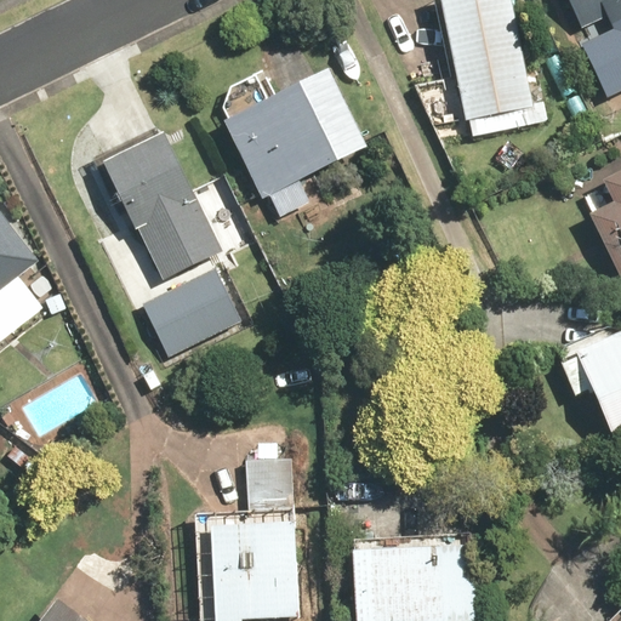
[(511,0),(442,0),(473,140),(539,124),(511,0)]
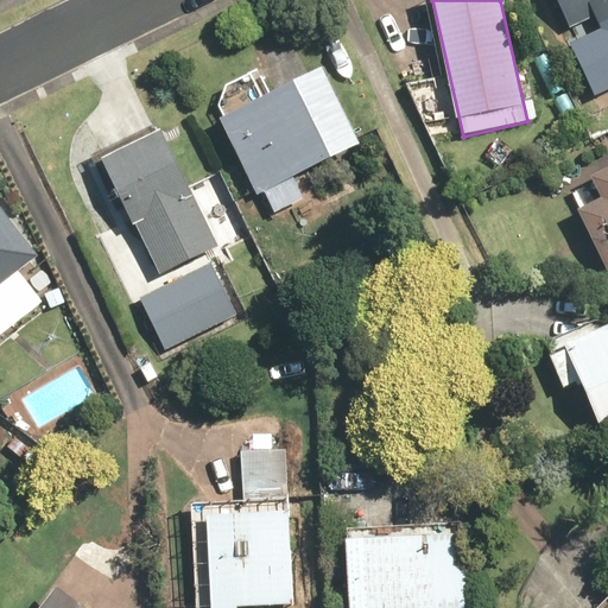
[(607,0),(556,0),(570,30),(594,18),(607,46),(607,52),(581,67),(596,96),(607,89),(607,0)]
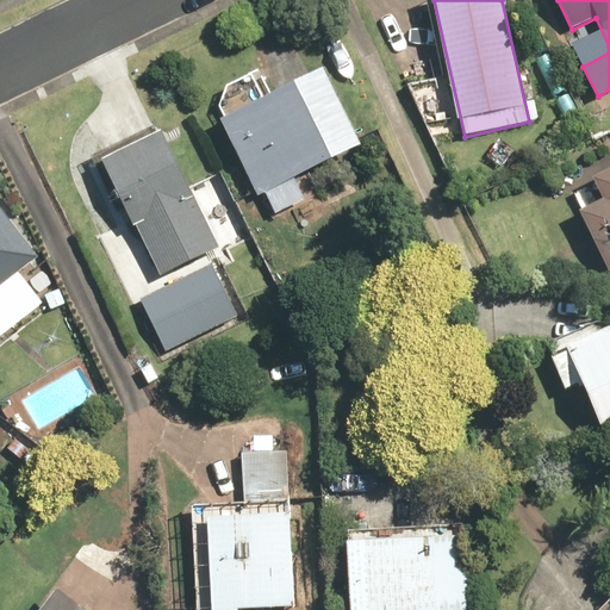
[(246,80),(210,98),(260,198),(266,194),(277,215),(306,200),(297,180),(363,148),(324,69),(256,103),(246,80)]
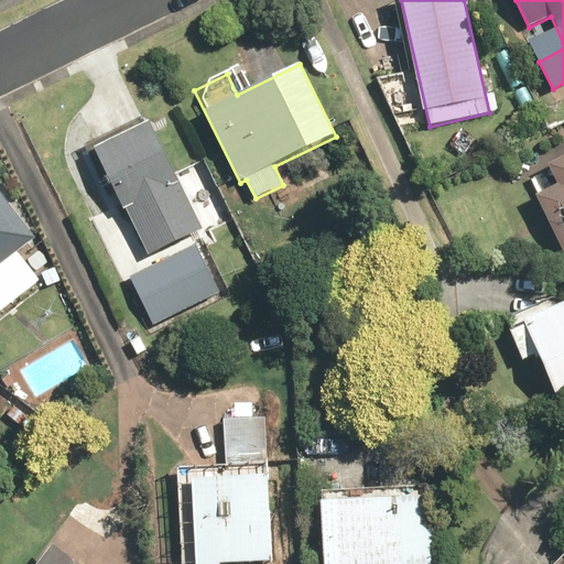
[(150,123),(96,150),(148,256),(202,229),(150,123)]
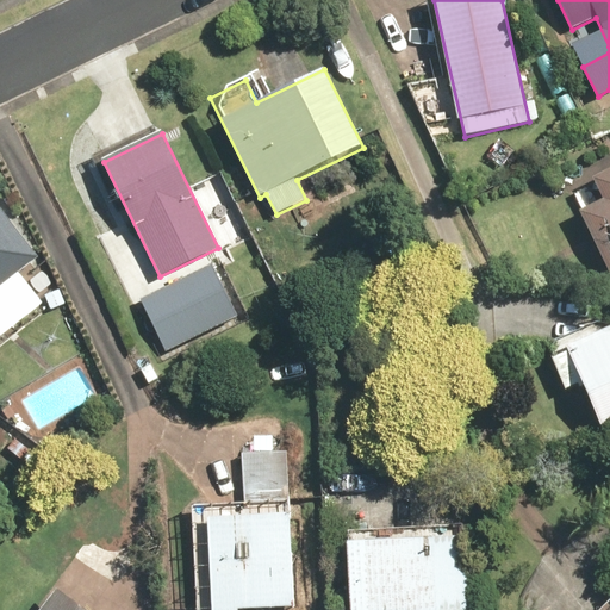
[(609,278),(609,170),(593,179),(604,201),(579,213),(609,278)]
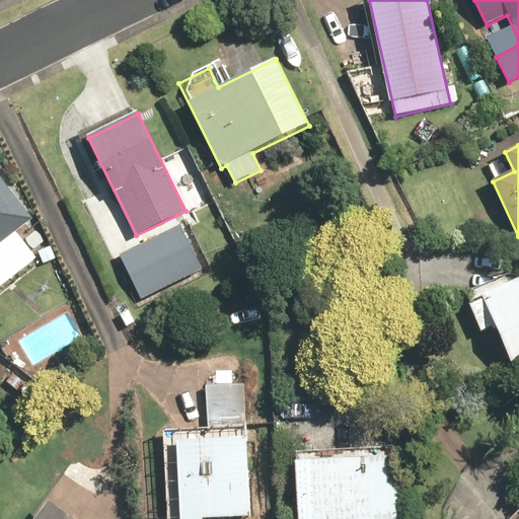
[(0,290),(38,260),(16,233),(33,219),(0,178),(0,290)]
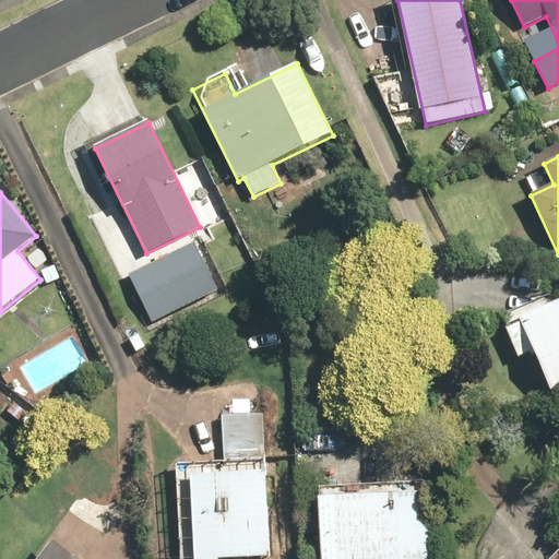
[(535,355),(556,406),(558,404),(558,301),(520,318),(521,323),(506,329),(520,361),(535,355)]
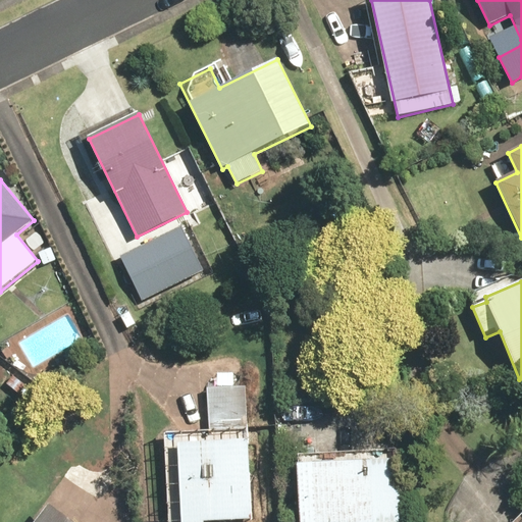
[(225,521),(255,521),(250,429),(164,434),(168,521),(225,521)]
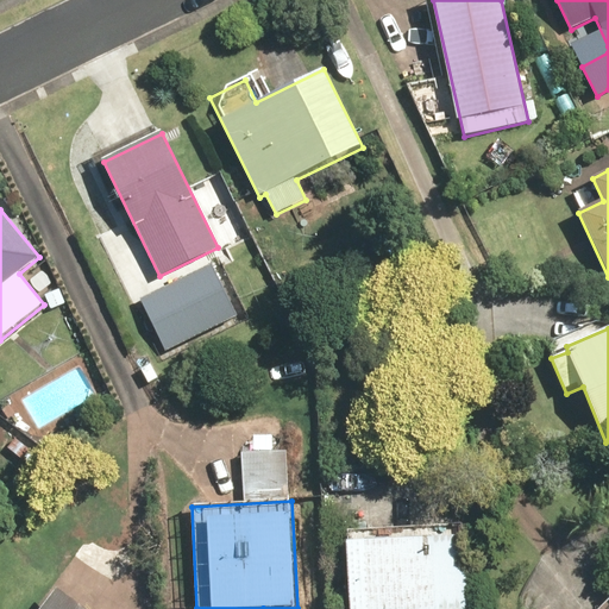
[(349,542),(349,608),(469,608),(469,541),(349,542)]
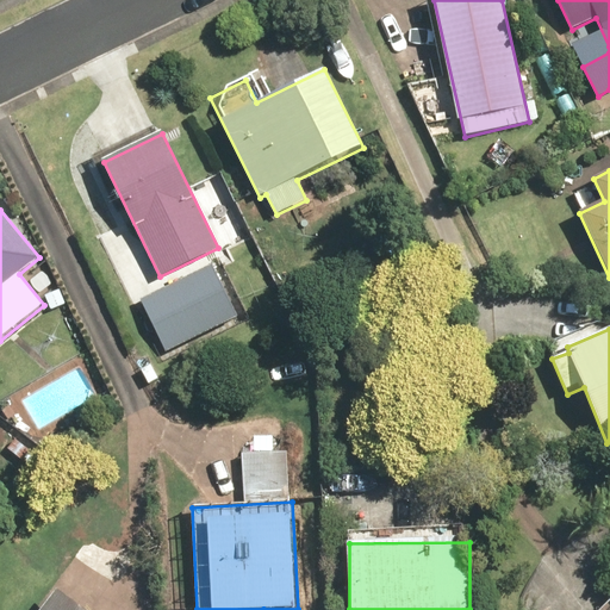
[(85,609),(60,590),(43,609),(85,609)]
